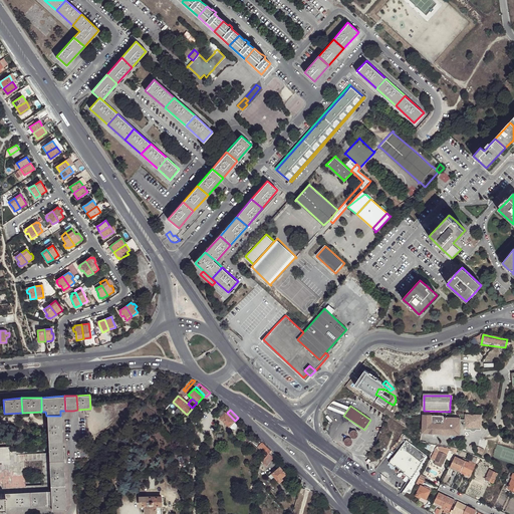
[(178,413),(168,419),(173,425),(182,419),(178,413)]
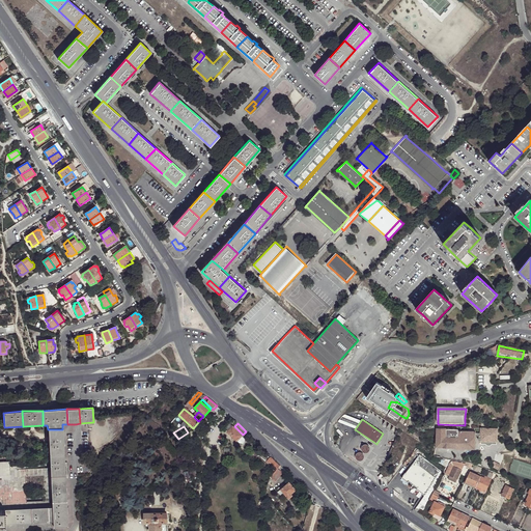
[(243,435),(234,426),(233,426),(230,429),(228,431),(238,441),(243,435)]
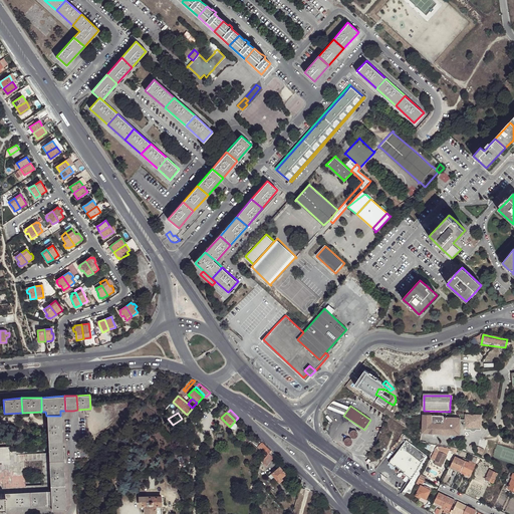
[(465,419),(460,419),(460,422),(463,422),(463,426),(466,426),(466,430),(470,430),(472,431),(475,431),(476,430),(480,430),(480,427),(481,427),(482,414),(465,414),(465,419)]
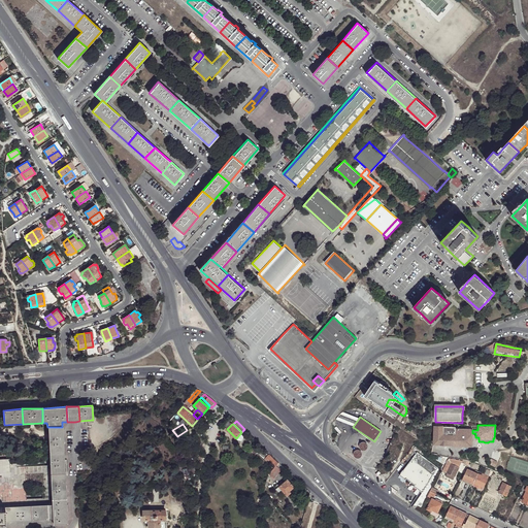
[(62,439),(62,427),(47,427),(47,440),(62,439)]
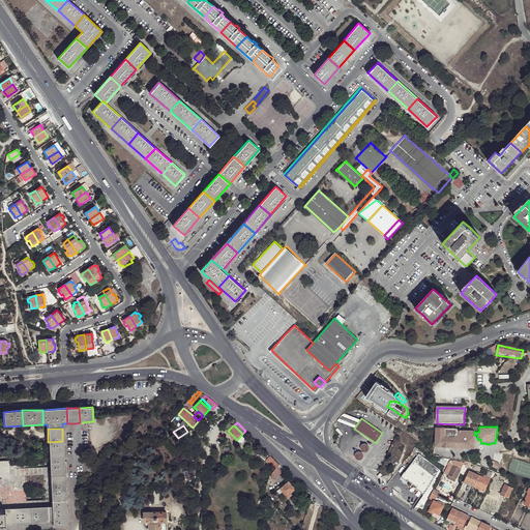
[(445,435),(445,433),(445,429),(436,429),(436,445),(436,446),(445,446),(457,446),(457,448),(474,448),(474,447),(474,435),(474,432),(473,432),(473,429),(458,429),(457,429),(457,431),(457,433),(457,435),(455,435),(454,437),(447,436),(447,435),(445,435)]
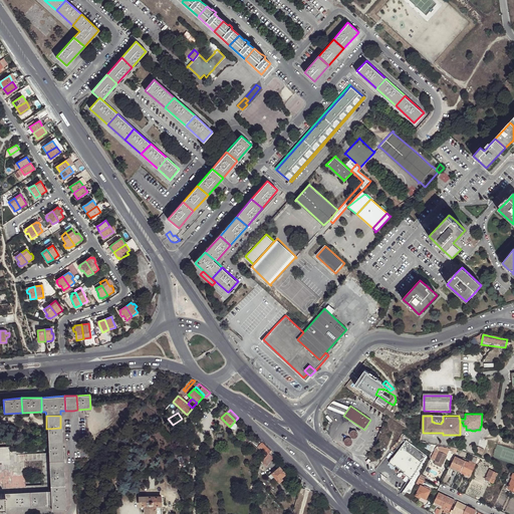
[(61,440),(60,428),(46,429),(47,441),(61,440)]
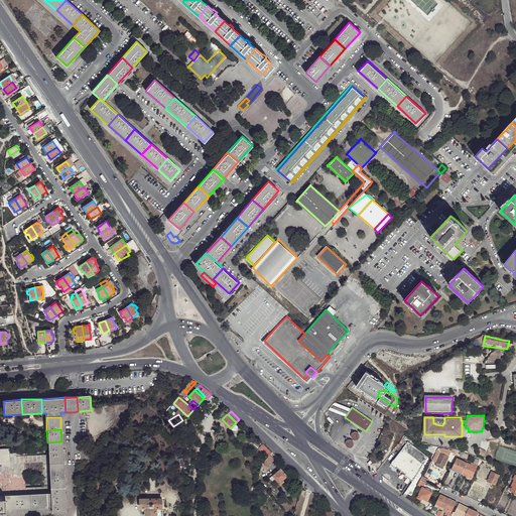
[(355,440),(359,434),(354,431),(350,436),(355,440)]
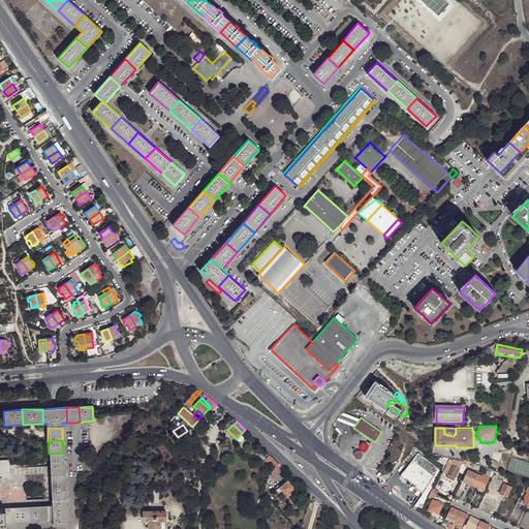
[(64,478),(63,453),(49,454),(50,467),(50,479),(64,478)]
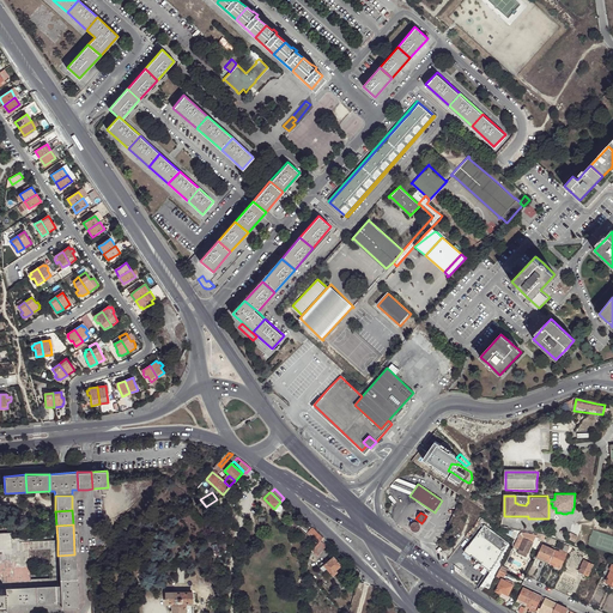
[(485,525),(465,552),(472,558),(473,557),(483,564),(481,565),(491,572),(509,542),(485,525)]
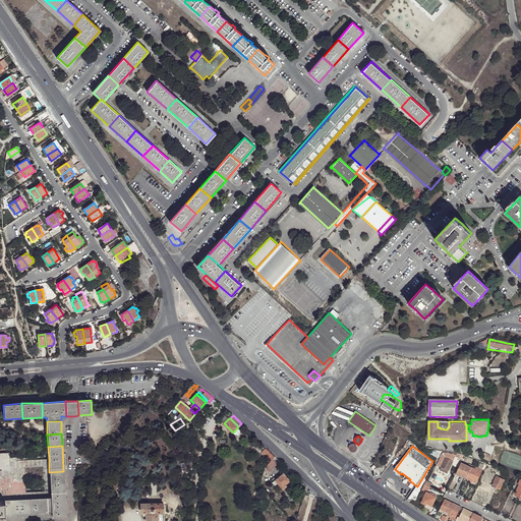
[(272,460),(275,457),(266,449),(262,454),(270,462),(272,460)]
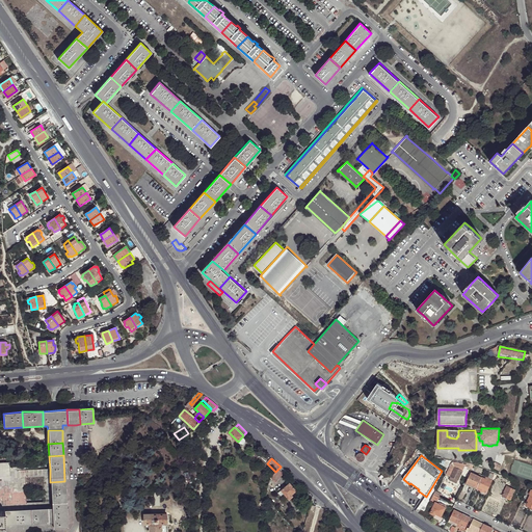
[(502,466),(494,461),(491,467),(499,471),(502,466)]
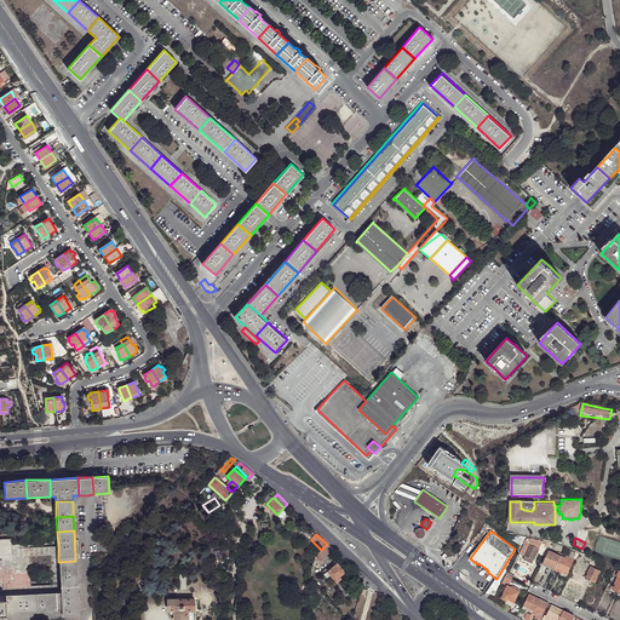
[(0,556),(12,556),(12,550),(12,546),(11,539),(0,539),(0,556)]
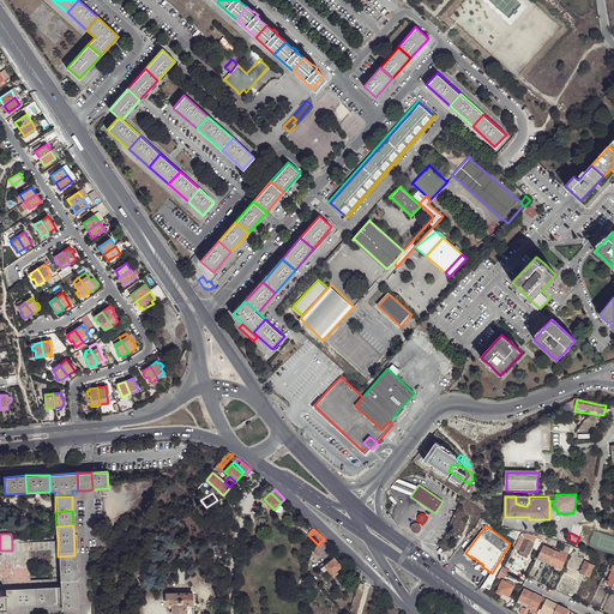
[(521,549),(529,554),(534,545),(534,543),(535,541),(527,537),(525,540),(524,540),(521,549)]
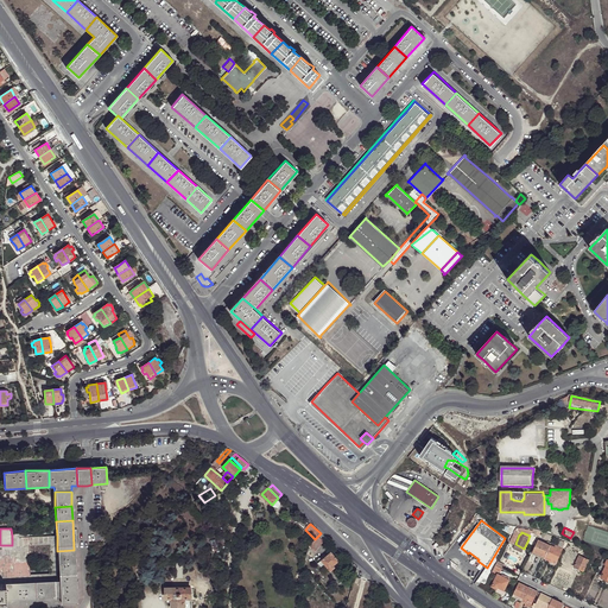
[(54,582),(58,582),(58,576),(57,551),(57,537),(12,539),(12,545),(0,545),(0,584),(5,584),(33,583),(45,582),(54,582)]
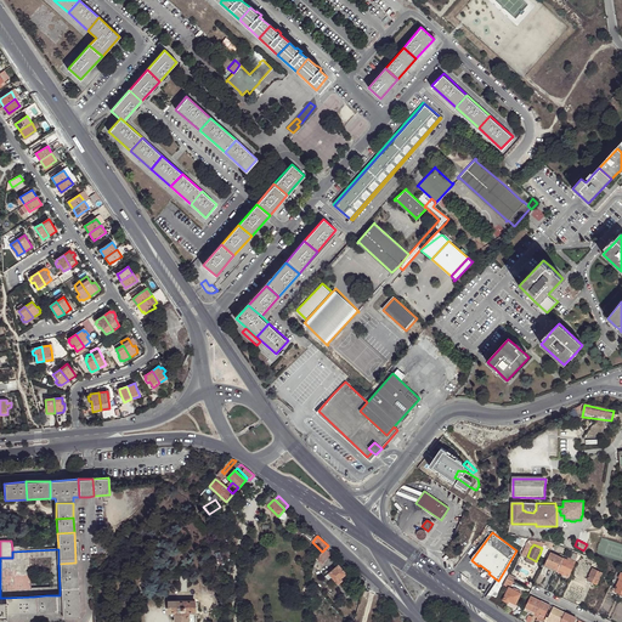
[(331,554),(324,549),(322,552),(316,559),(322,564),(331,554)]
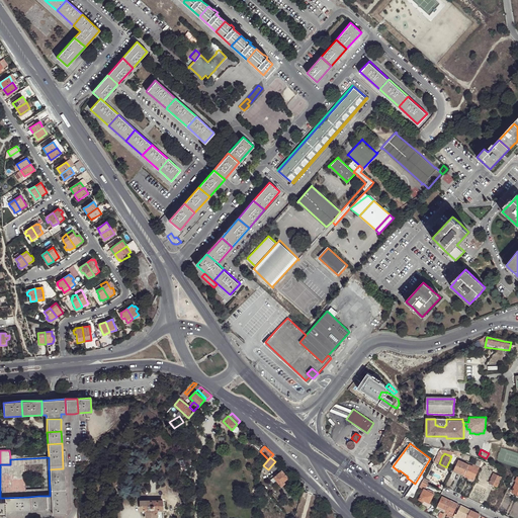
[(468,465),(464,475),(469,477),(468,479),(473,480),(482,462),(478,459),(475,466),(472,465),(471,466),(468,465)]
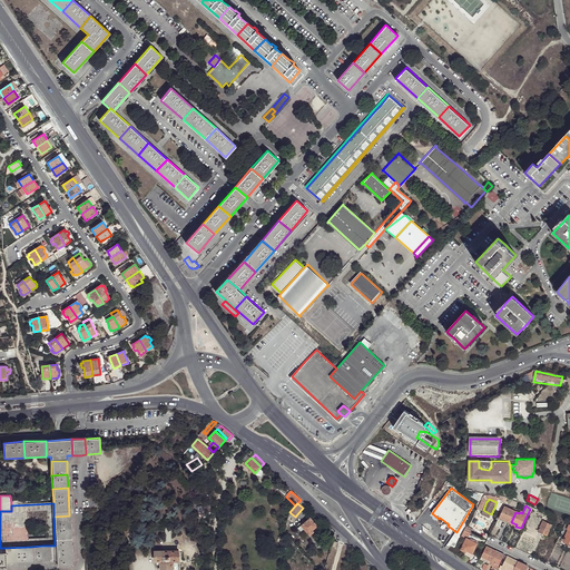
[(507,520),(511,522),(516,512),(504,507),(500,518),(505,521),(507,520)]
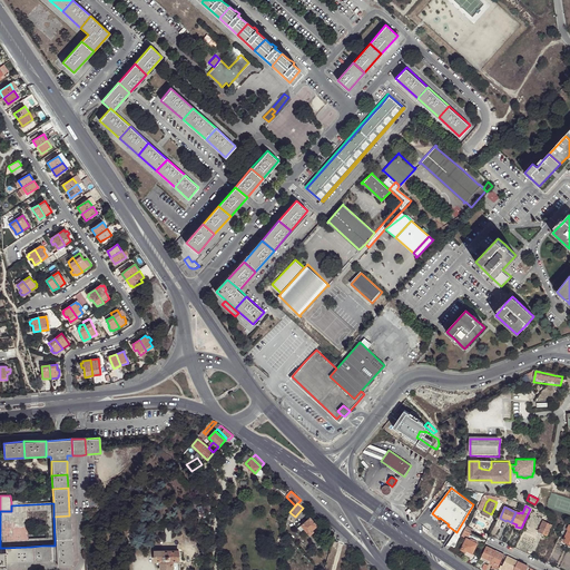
[(71,539),(69,516),(53,517),(55,540),(71,539)]
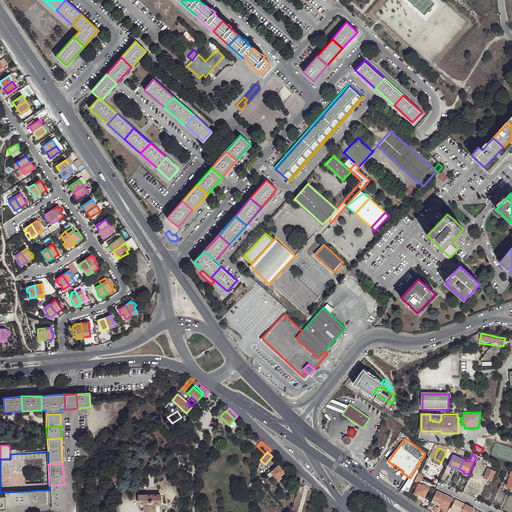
[(279,465),(270,472),(278,481),(282,478),(281,477),(286,472),(279,465)]
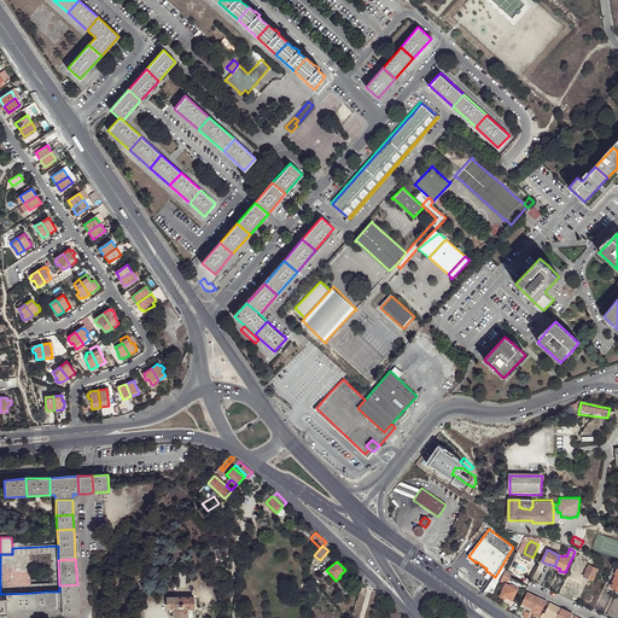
[(583,576),(593,581),(599,570),(598,570),(599,566),(590,561),(583,576)]
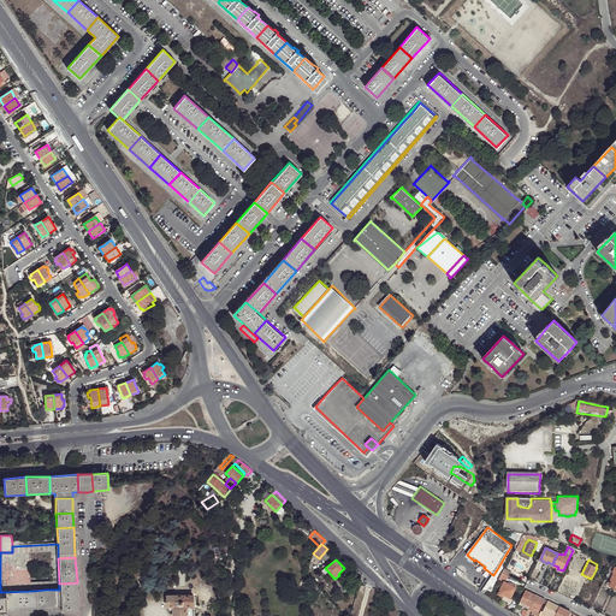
[(78,611),(77,582),(59,584),(59,590),(54,590),(55,606),(60,606),(60,611),(78,611)]
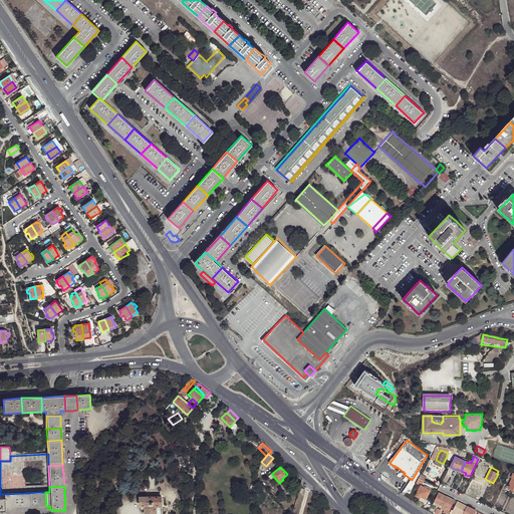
[(421,497),(427,500),(431,491),(421,486),(416,496),(420,498),(421,497)]
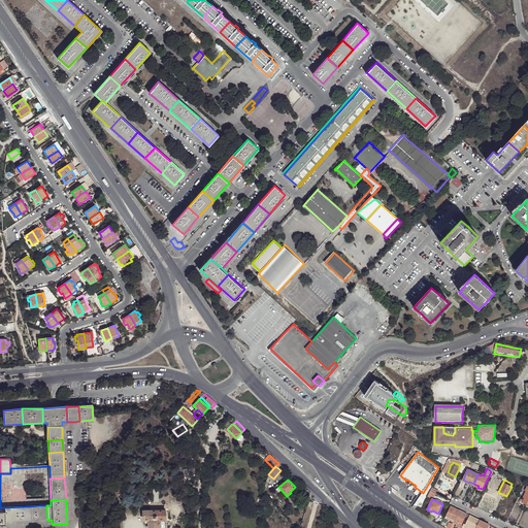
[(30,521),(47,520),(46,505),(39,505),(29,506),(30,521)]
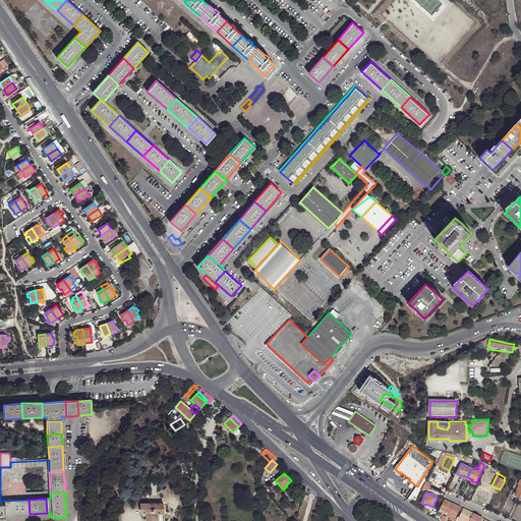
[(4,515),(30,514),(29,500),(4,501),(4,515)]
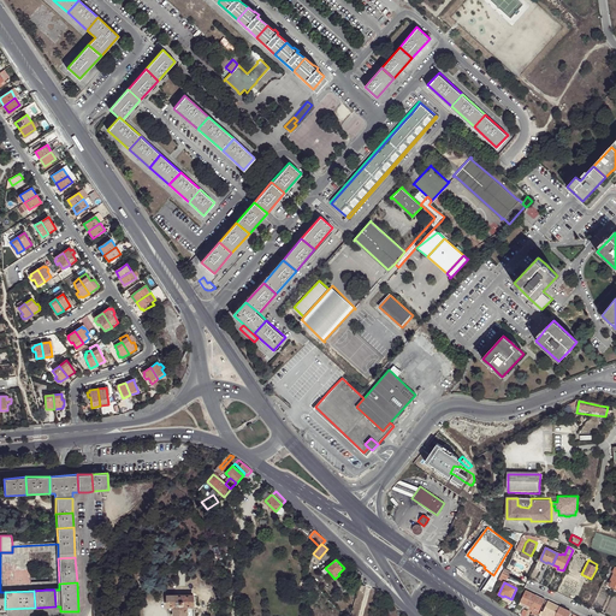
[(531,606),(535,596),(526,591),(520,602),(521,602),(531,606)]
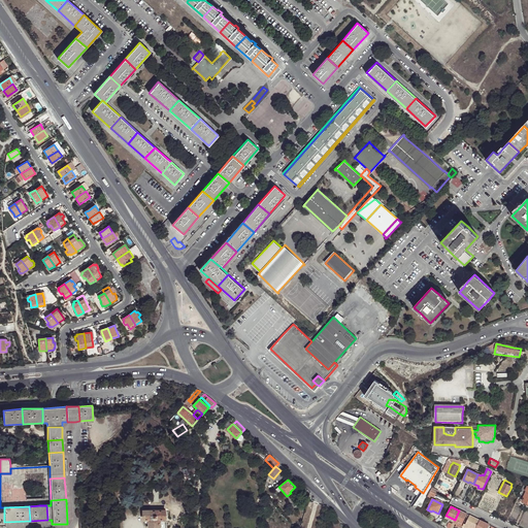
[(165,509),(144,509),(144,519),(145,519),(150,519),(149,523),(149,527),(160,527),(160,519),(165,519),(165,517),(165,510),(165,509)]
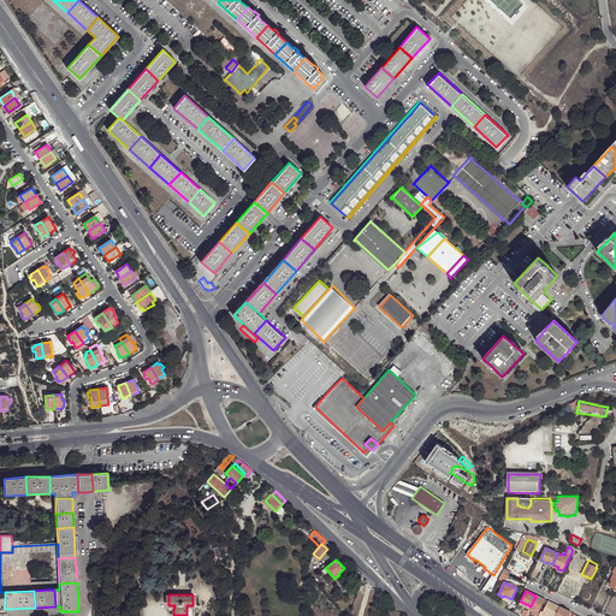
[(545,599),(535,596),(531,606),(534,608),(539,610),(545,599)]
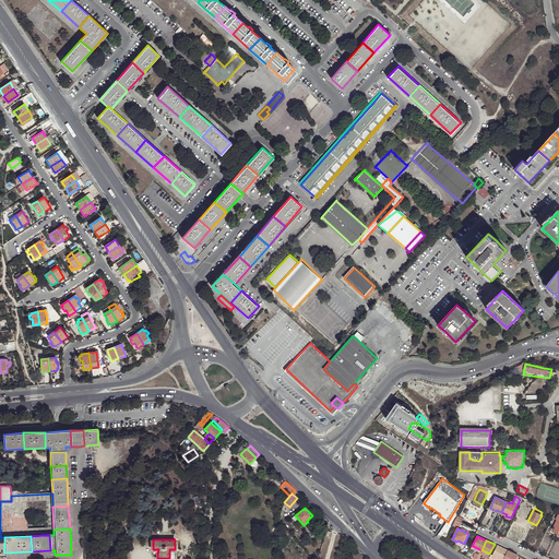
[(503,558),(508,551),(498,546),(492,556),(499,558),(503,558)]
